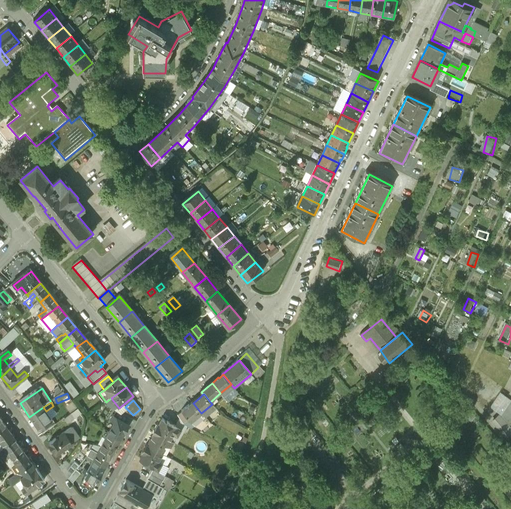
[(193,403),(190,406),(189,406),(182,412),(191,422),(201,413),(193,403)]
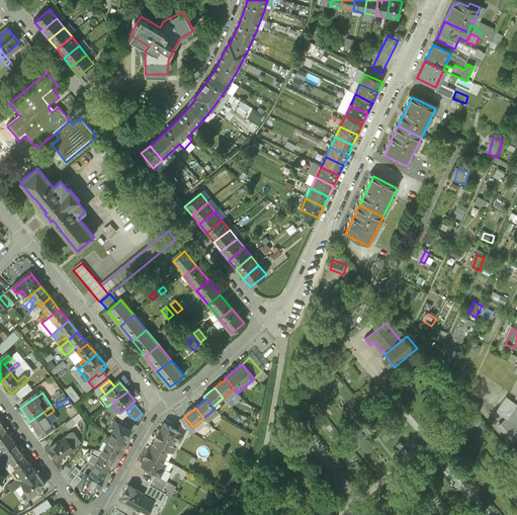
[(44,412),(29,422),(39,435),(54,426),(47,416),(44,412)]
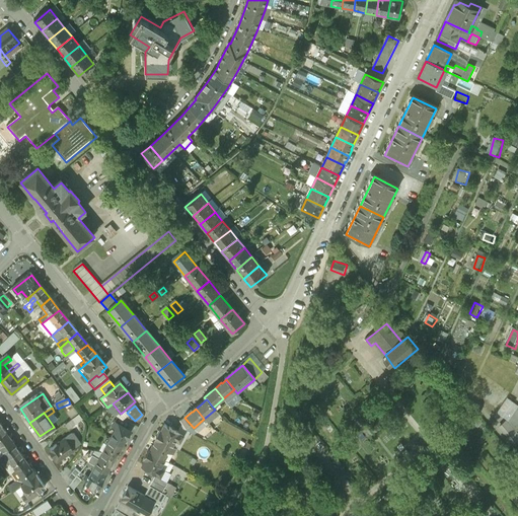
[(77,418),(71,422),(74,426),(80,421),(77,418)]
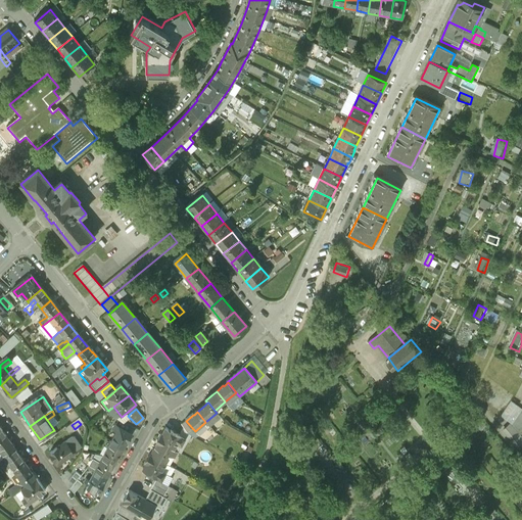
[(187,421),(182,425),(187,433),(193,430),(187,421)]
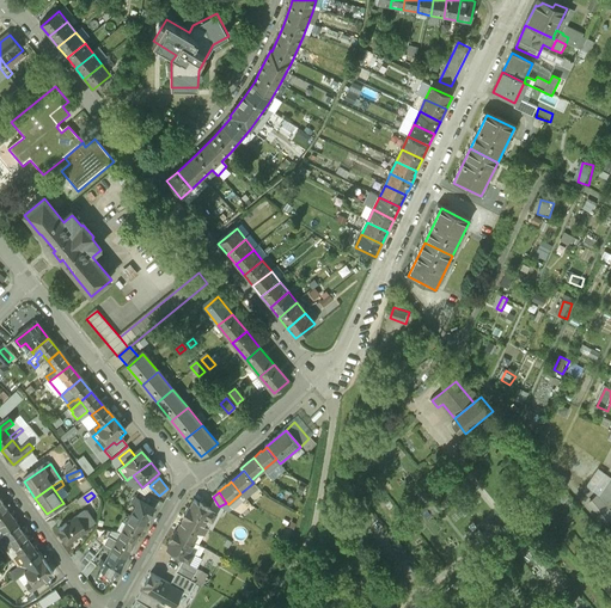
[(154,510),(136,499),(134,504),(138,507),(132,519),(145,526),(154,510)]
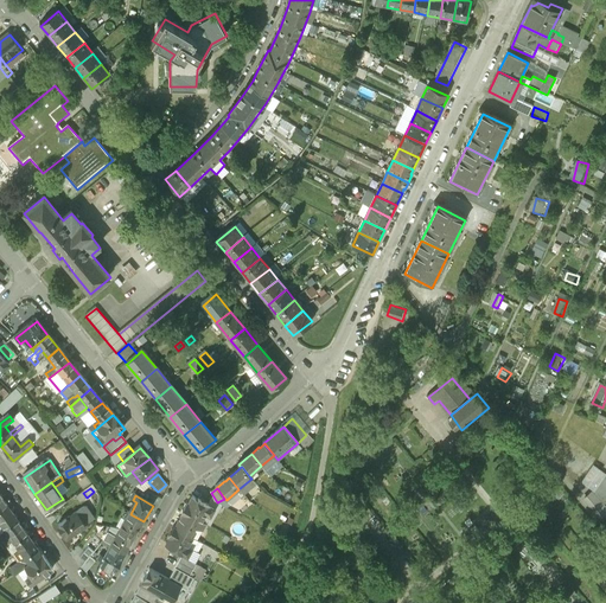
[(215,510),(193,498),(189,506),(187,506),(183,514),(184,514),(185,514),(199,523),(202,524),(202,523),(206,514),(211,517),(215,510)]
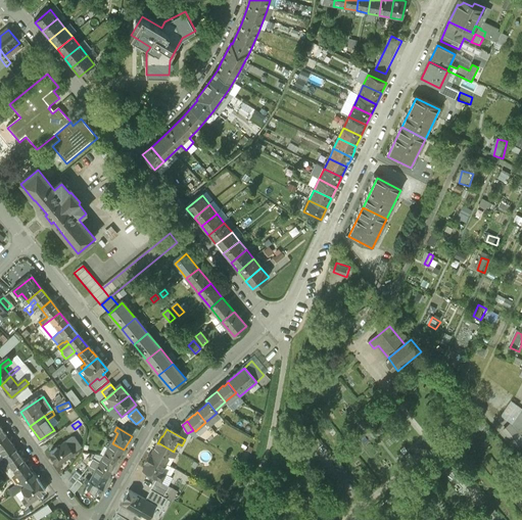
[(2,431),(0,432),(0,450),(0,451),(10,443),(2,431)]
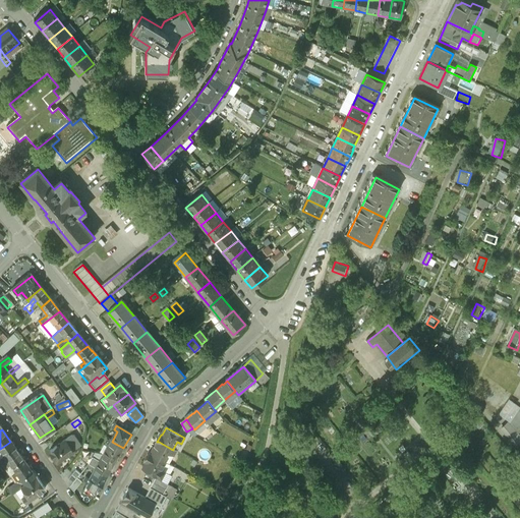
[(72,437),(50,453),(57,463),(79,447),(72,437)]
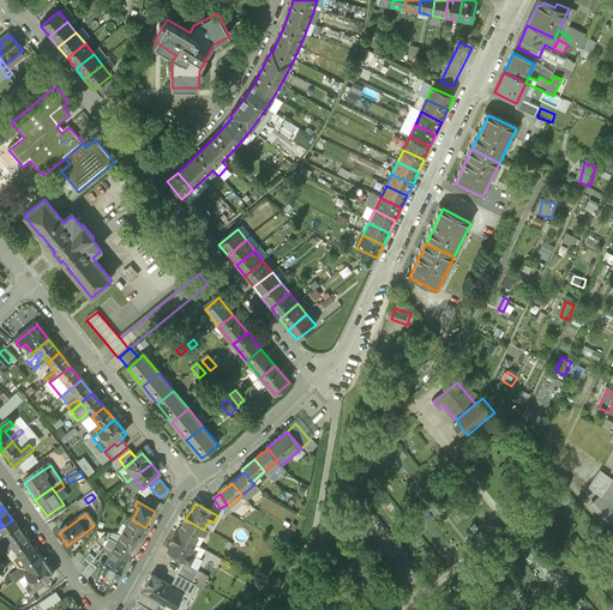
[(12,520),(0,529),(7,538),(11,543),(23,535),(12,520)]
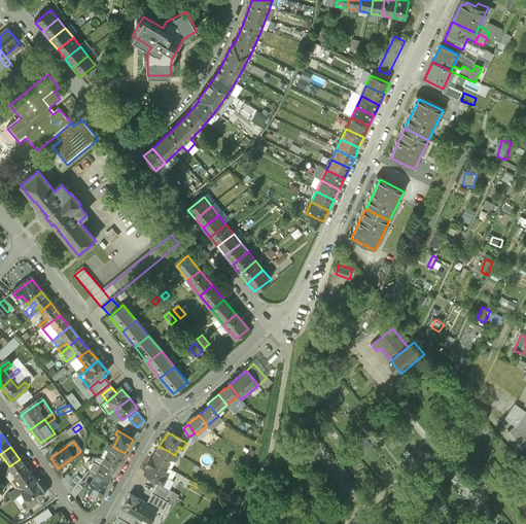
[(125,453),(113,447),(105,461),(116,467),(125,453)]
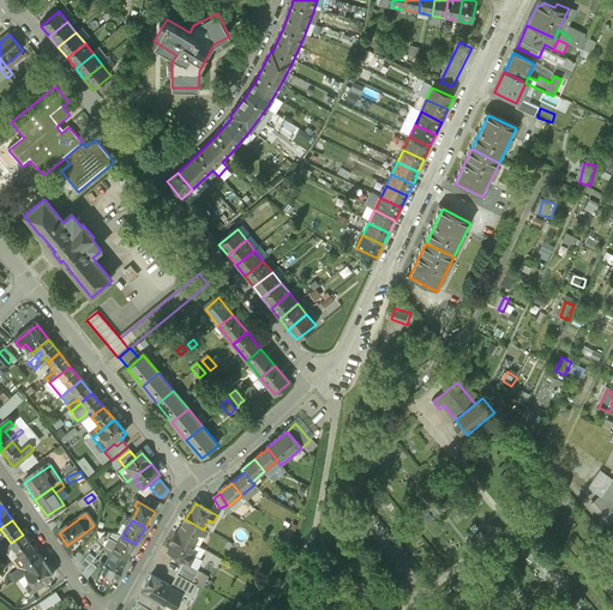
[(202,529),(187,520),(186,520),(178,535),(178,536),(194,545),(199,548),(205,537),(200,535),(200,531),(202,529)]
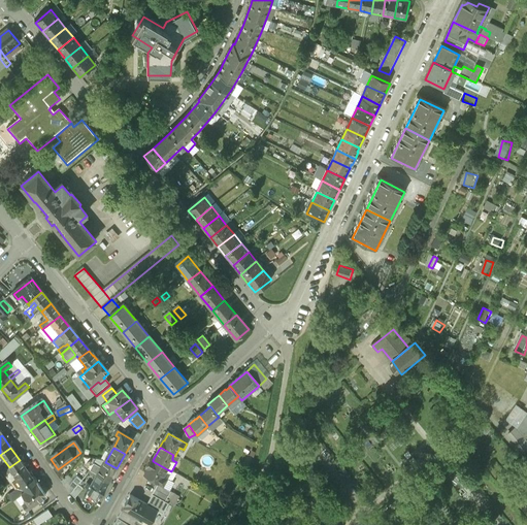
[(20,460),(9,467),(11,471),(18,480),(28,472),(20,460)]
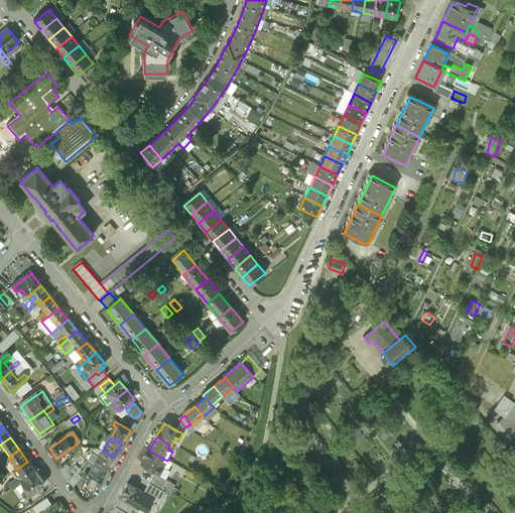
[(163,459),(149,451),(149,450),(148,450),(144,456),(145,457),(141,464),(159,474),(162,468),(167,471),(171,463),(167,461),(163,459)]
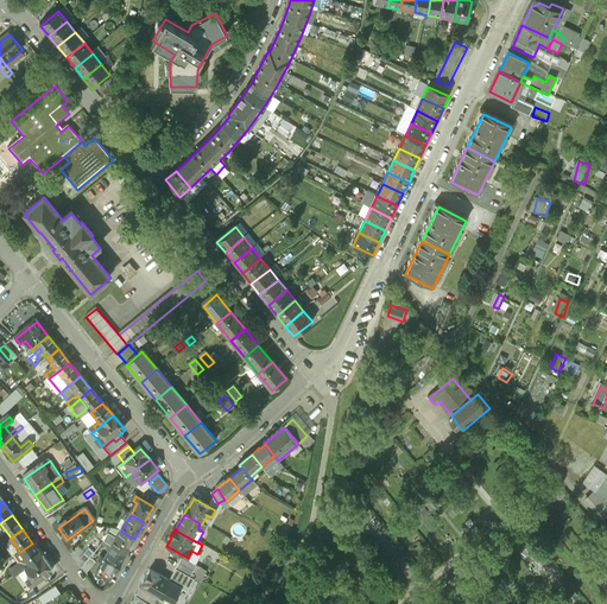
[(121,532),(118,539),(108,534),(103,544),(112,548),(126,555),(134,539),(121,532)]
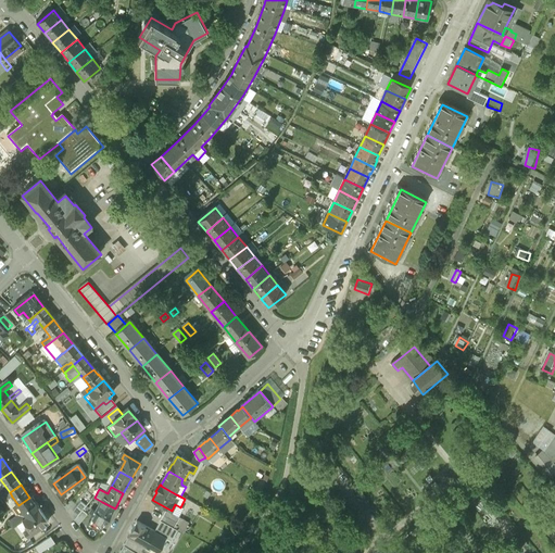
[(7,488),(0,492),(0,497),(1,499),(10,492),(7,488)]
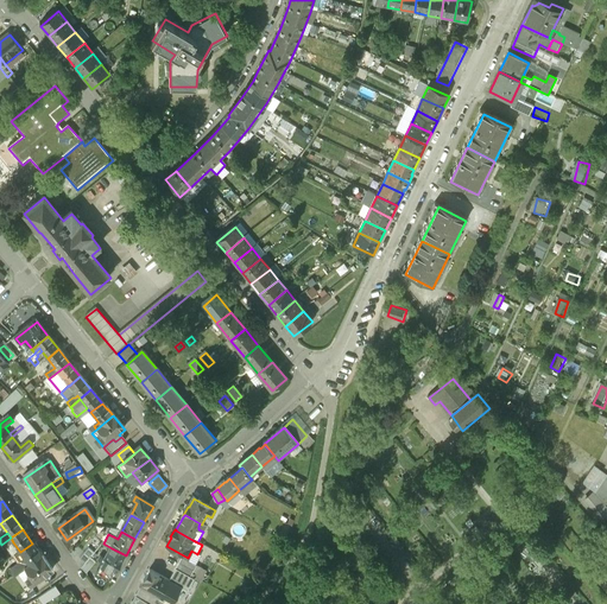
[(11,538),(1,545),(5,548),(13,542),(11,538)]
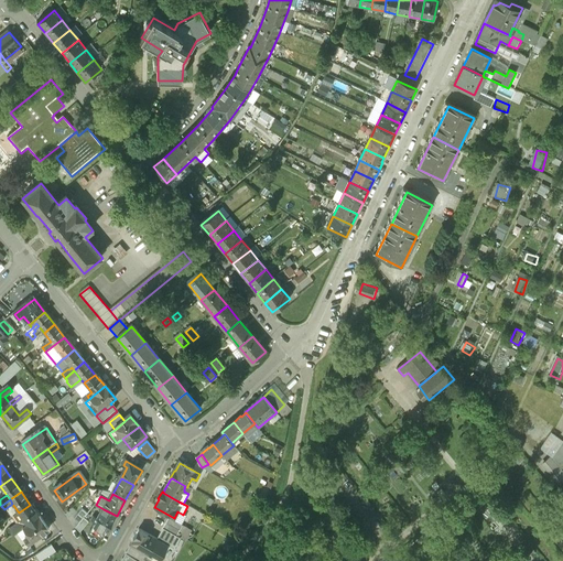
[(30,505),(19,513),(25,522),(28,526),(40,518),(35,510),(34,511),(30,505)]
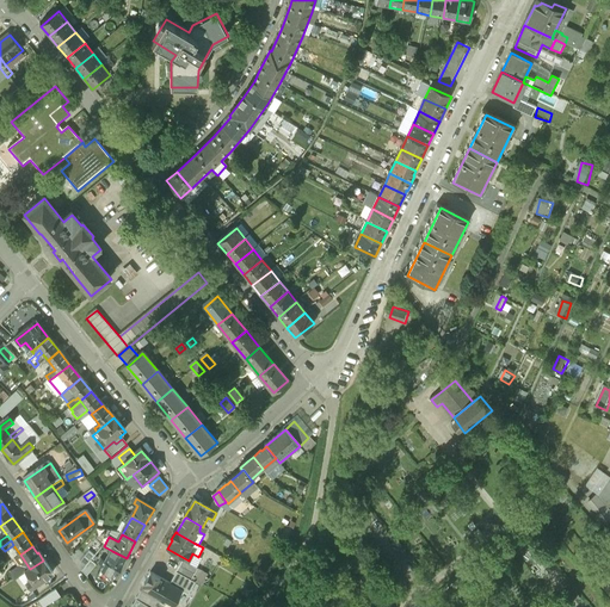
[(111,553),(106,563),(102,561),(99,565),(117,575),(127,558),(112,551),(111,553)]
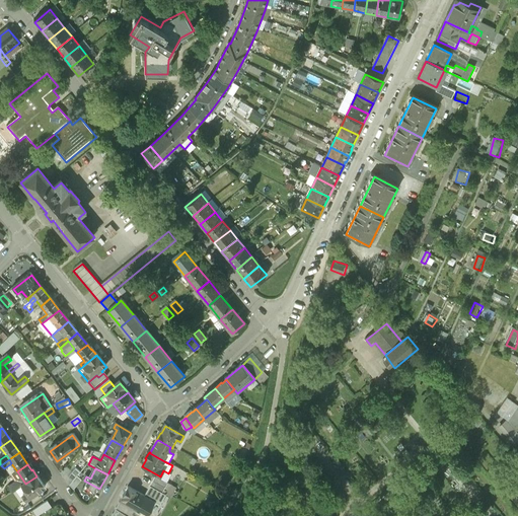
[(76,469),(68,478),(73,483),(80,473),(76,469)]
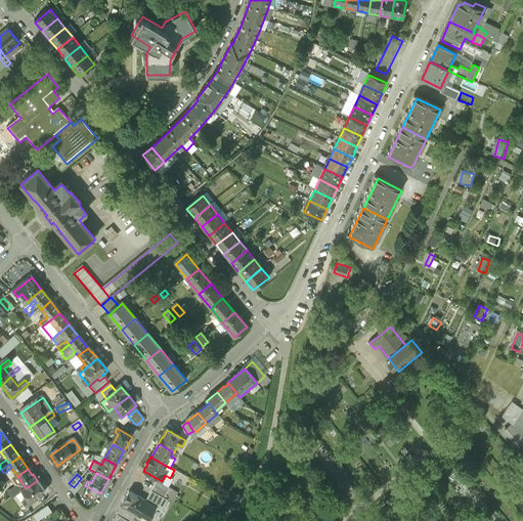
[(26,488),(22,491),(28,500),(31,505),(46,494),(37,481),(26,488)]
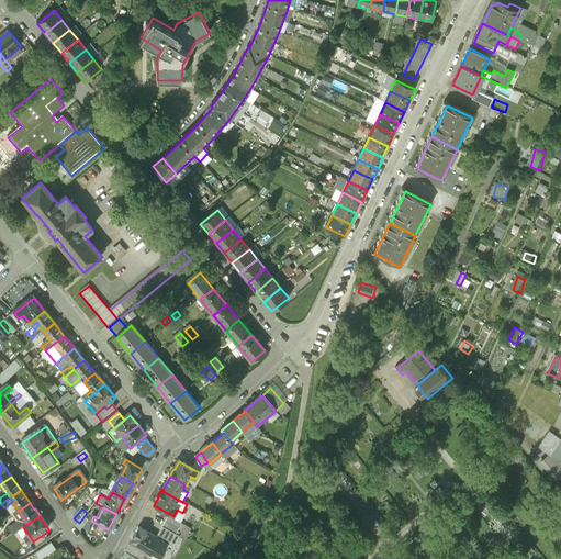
[(182,525),(169,517),(163,528),(176,536),(182,525)]
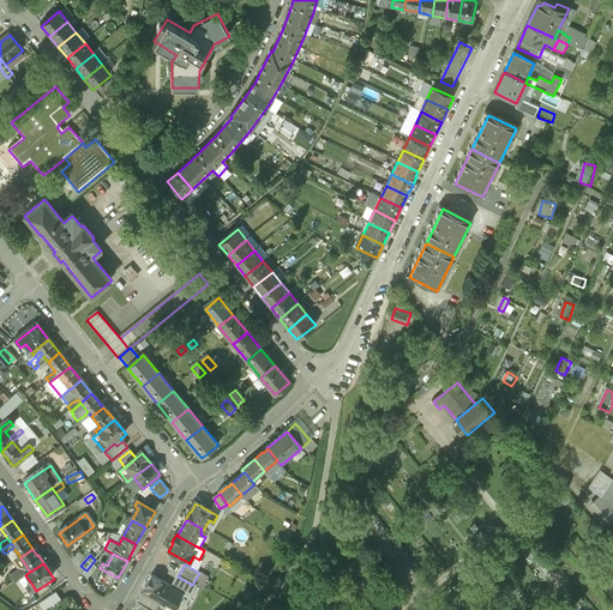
[(22,571),(11,578),(14,584),(25,575),(30,572),(28,568),(23,572),(22,571)]
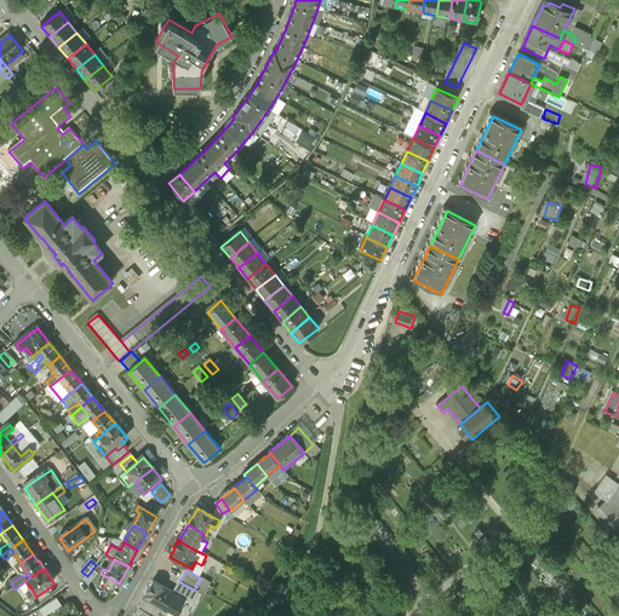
[(118,586),(104,579),(101,585),(114,592),(118,586)]
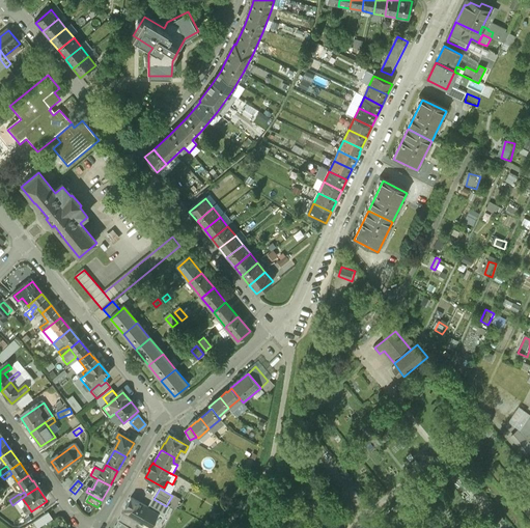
[(148,509),(164,518),(170,507),(166,506),(154,499),(148,509)]
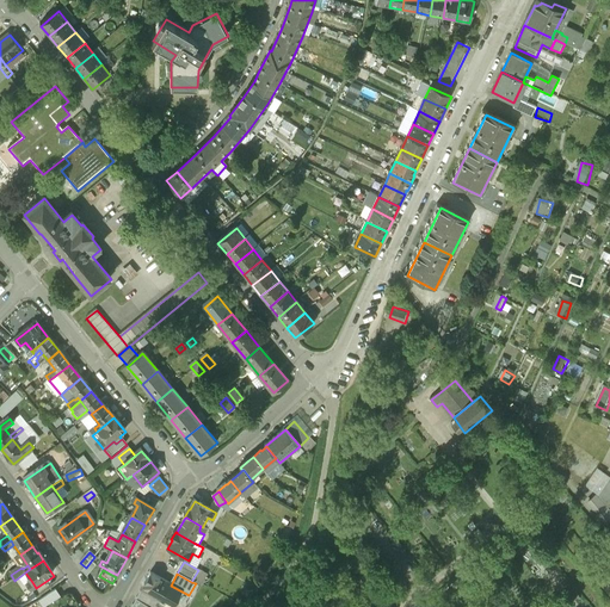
[(24,575),(14,581),(17,586),(24,581),(26,578),(24,575)]
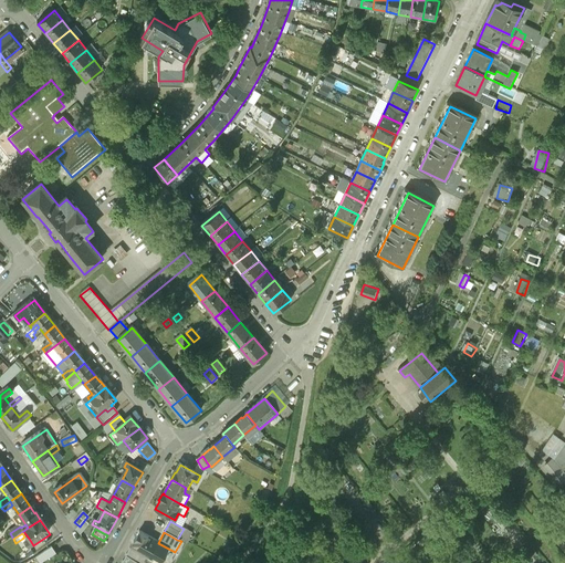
[(169,549),(140,533),(133,546),(161,562),(169,549)]
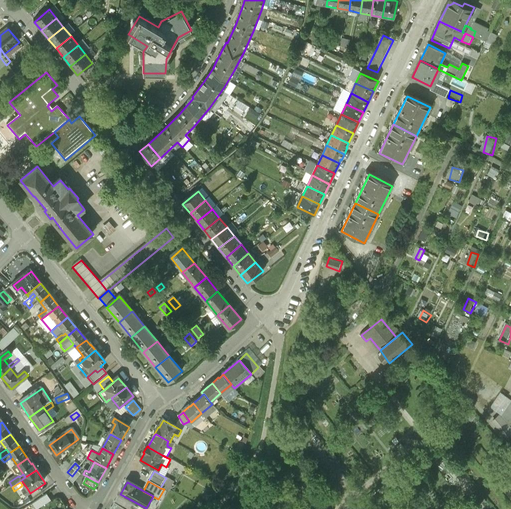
[(48,496),(34,505),(35,508),(41,508),(43,507),(44,507),(46,506),(46,505),(51,501),(48,496)]
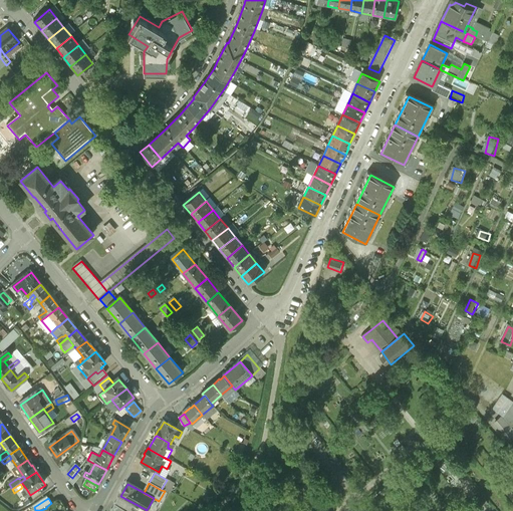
[(137,510),(119,500),(115,506),(121,510),(137,510)]
